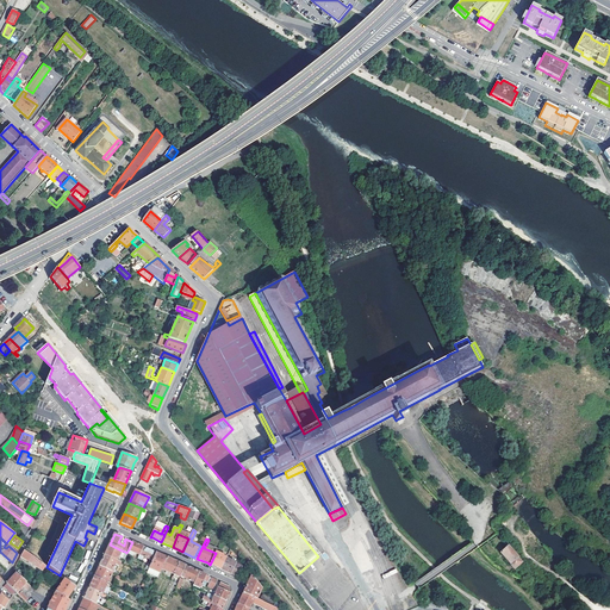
[(129,549),(139,555),(143,547),(135,542),(132,542),(129,549)]
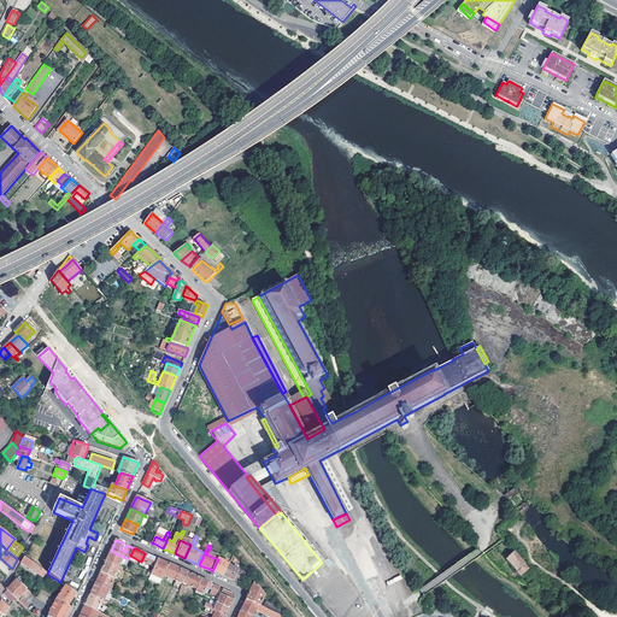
[(123,557),(111,551),(106,559),(106,562),(118,568),(123,557)]
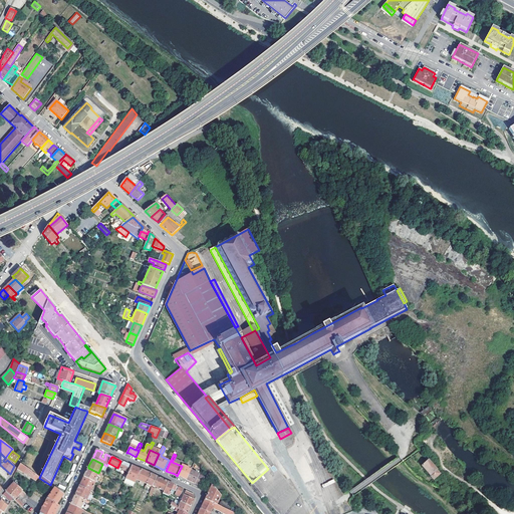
[(440,474),(428,460),(422,466),(433,480),(440,474)]
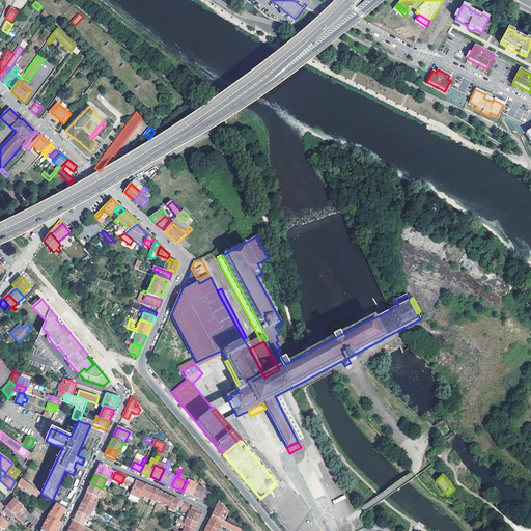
[(132,487),(131,491),(132,491),(136,481),(127,477),(124,476),(121,483),(120,485),(122,486),(123,484),(132,487)]
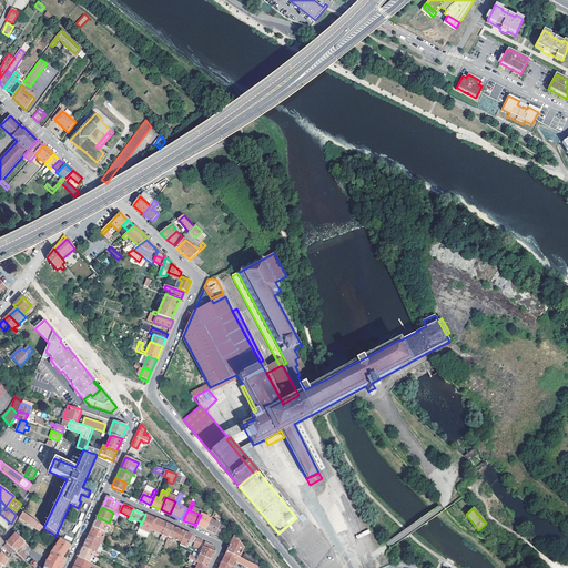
[(40,527),(41,526),(22,513),(19,518),(36,529),(39,526),(40,527)]
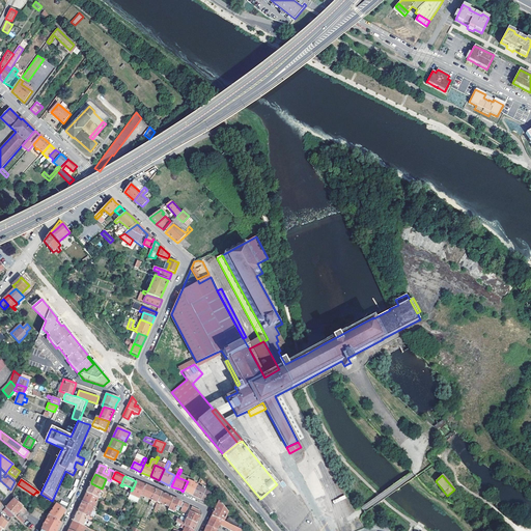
[(136,481),(132,491),(129,497),(131,498),(132,496),(138,498),(137,499),(139,500),(145,485),(140,483),(136,481)]
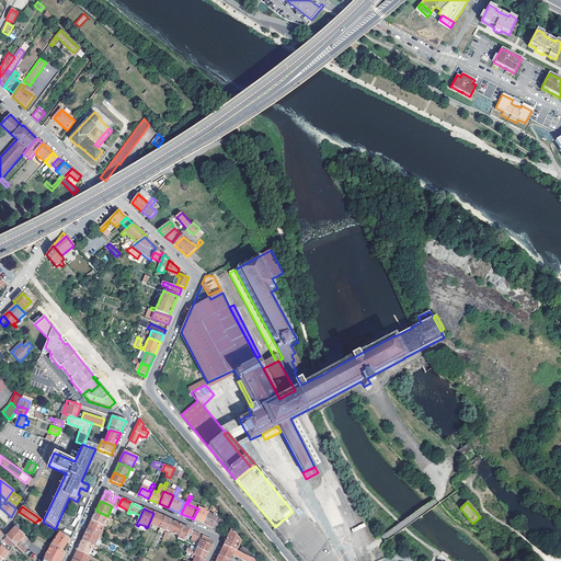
[(198,508),(193,519),(198,522),(203,524),(207,514),(208,512),(207,511),(206,512),(198,508)]
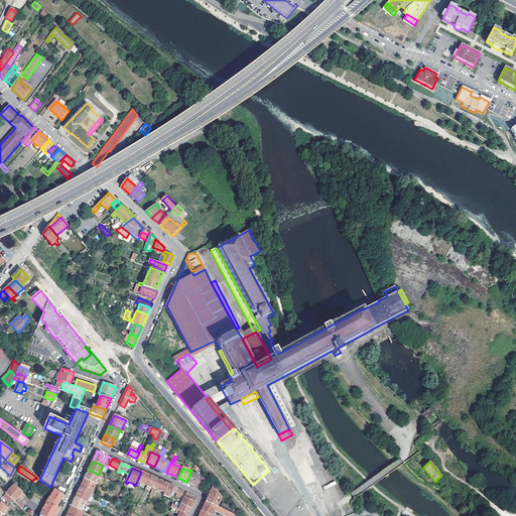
[(84,479),(95,484),(95,483),(96,481),(97,478),(101,479),(102,477),(99,475),(89,470),(85,477),(84,479)]
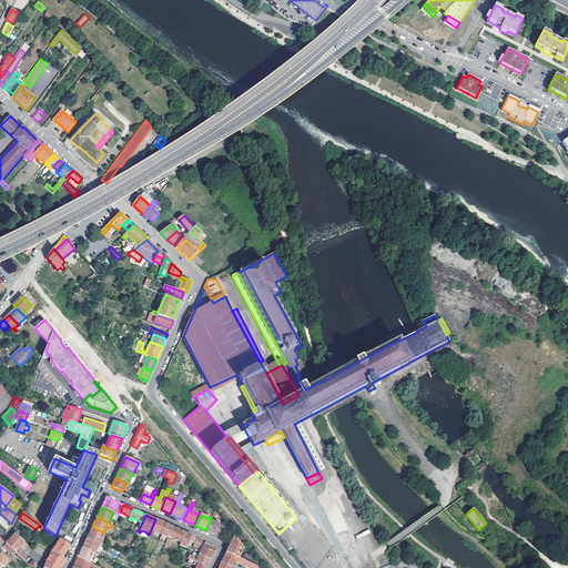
[(152,530),(162,535),(166,524),(161,521),(155,519),(149,535),(148,536),(151,538),(152,535),(151,534),(152,530)]
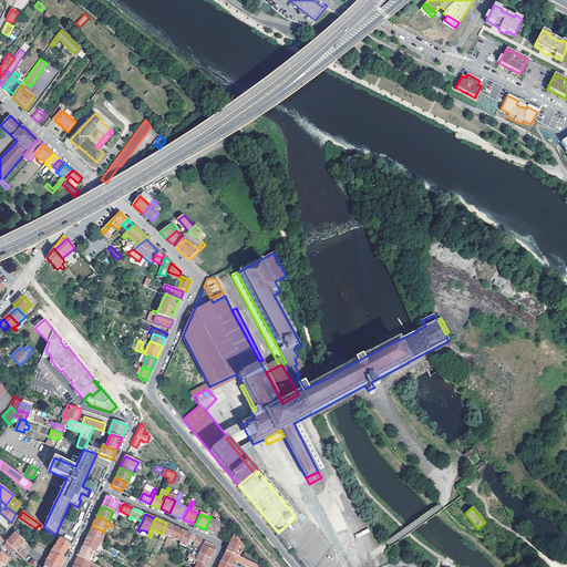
[(209,519),(205,529),(210,532),(215,534),(218,525),(219,524),(216,523),(216,522),(215,521),(215,522),(214,521),(209,519)]
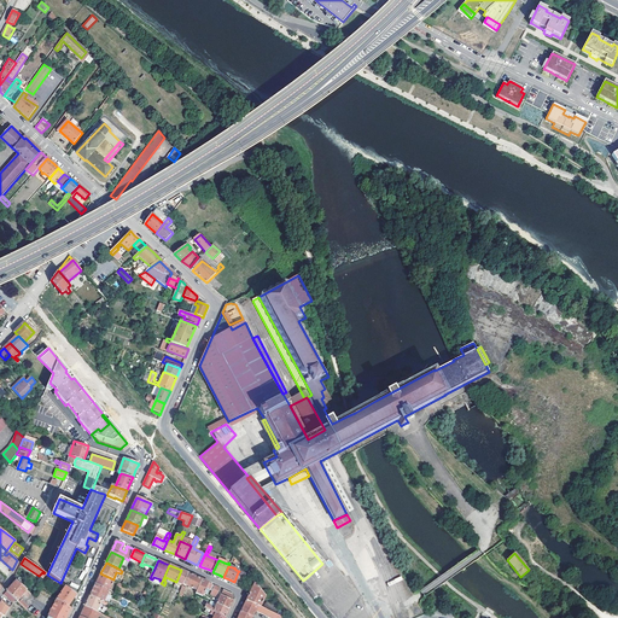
[(186,572),(181,570),(176,582),(182,586),(182,584),(188,573),(186,572)]
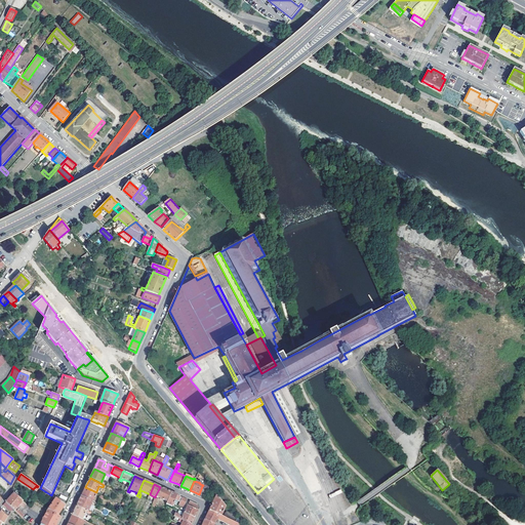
[(207,488),(202,486),(199,494),(200,494),(205,496),(208,488),(207,488)]
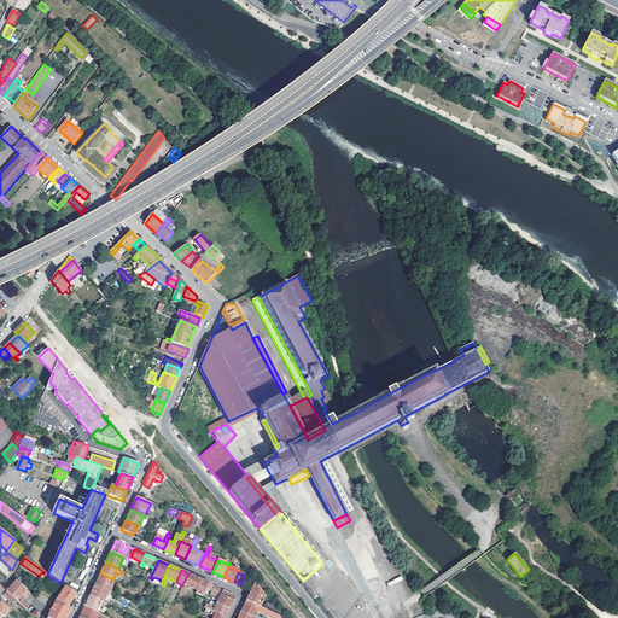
[(114,579),(100,573),(97,582),(95,584),(109,590),(114,582),(115,579),(114,579)]
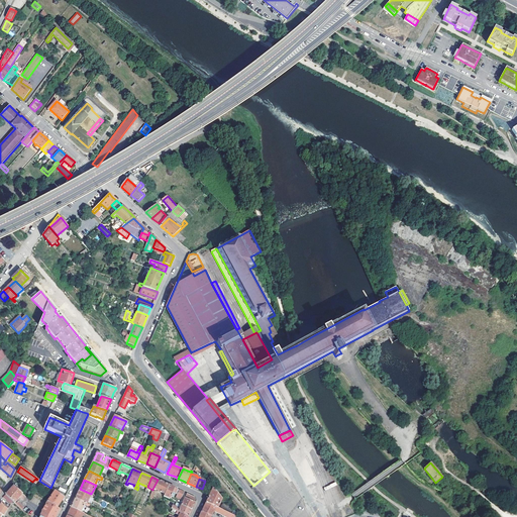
[(160,492),(165,494),(169,485),(164,482),(158,480),(152,489),(158,491),(158,492),(160,493),(160,492)]
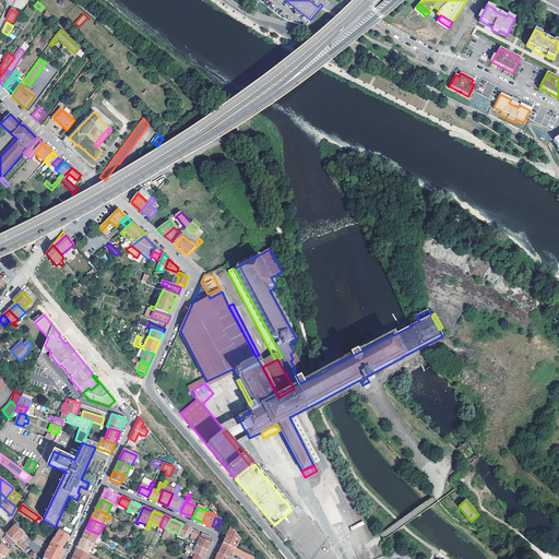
[(182,524),(178,534),(177,536),(183,539),(187,533),(189,534),(191,528),(182,524)]
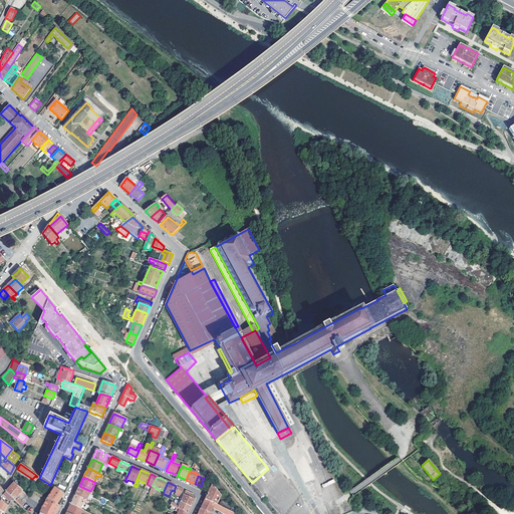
[(6,492),(15,500),(20,495),(23,497),(26,494),(14,483),(6,492)]
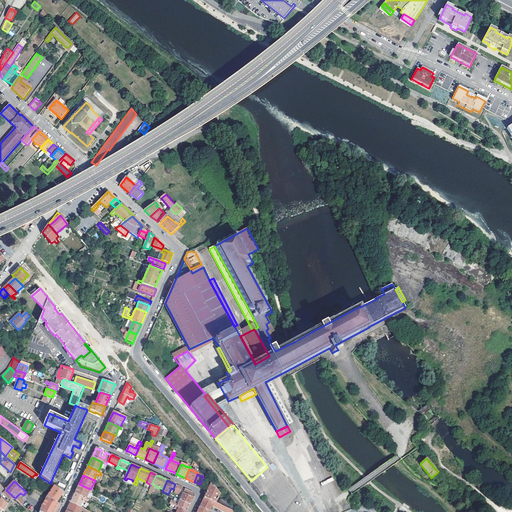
[(75,493),(86,498),(89,493),(91,494),(92,492),(93,492),(94,491),(90,489),(79,484),(76,491),(75,493)]
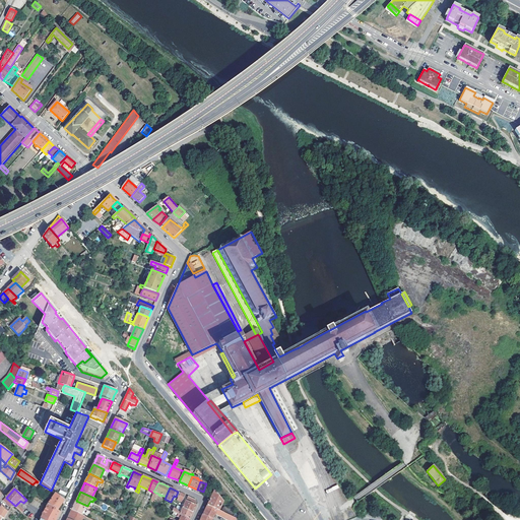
[(211,496),(207,505),(218,511),(222,502),(213,492),(211,496)]
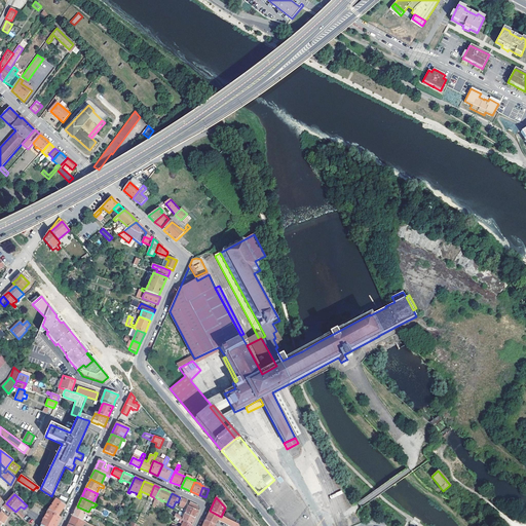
[(181,506),(179,511),(181,512),(182,513),(183,511),(188,500),(183,498),(181,503),(179,506),(181,506)]
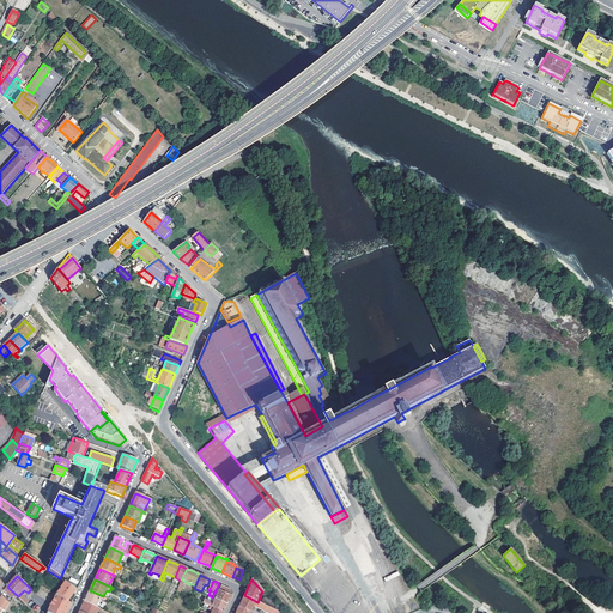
[(65,582),(62,588),(58,595),(68,602),(74,592),(76,590),(65,582)]
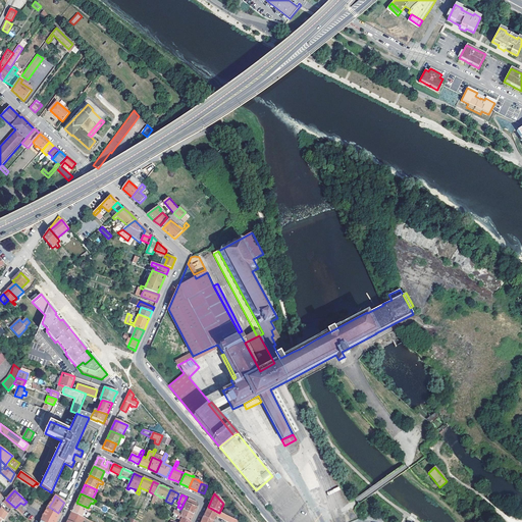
[(184,510),(194,515),(196,509),(198,505),(197,501),(189,498),(184,509),(184,510)]
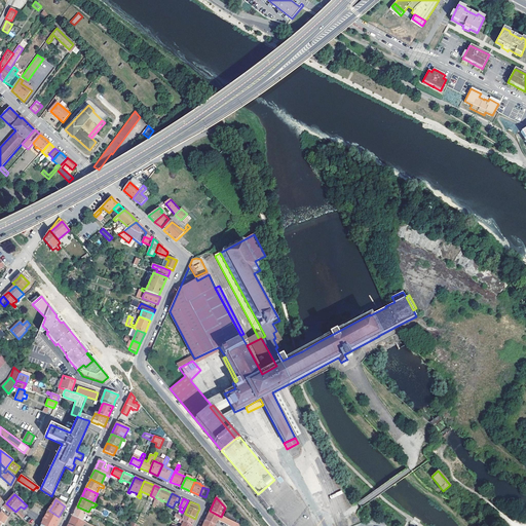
[(88,512),(77,506),(73,514),(72,516),(82,521),(85,514),(90,516),(91,514),(88,512)]
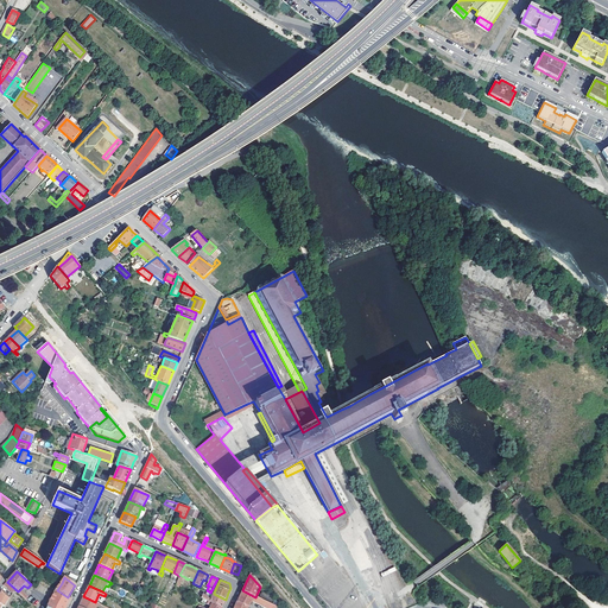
[(265,588),(259,599),(273,605),(274,603),(274,602),(276,600),(265,588)]
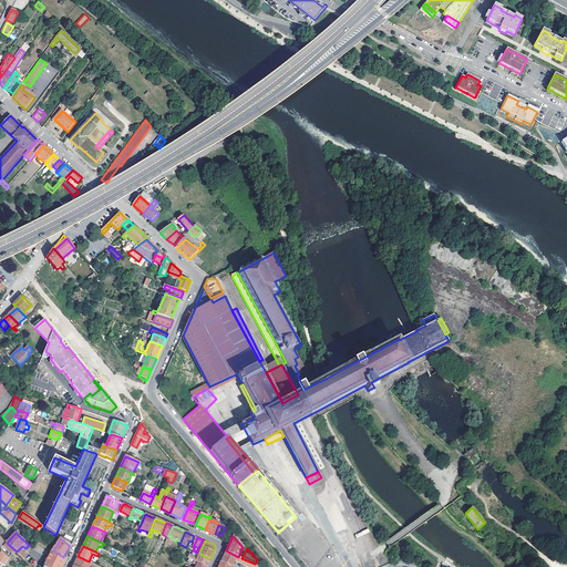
[(1,549),(0,550),(0,563),(1,564),(4,566),(10,556),(1,549)]
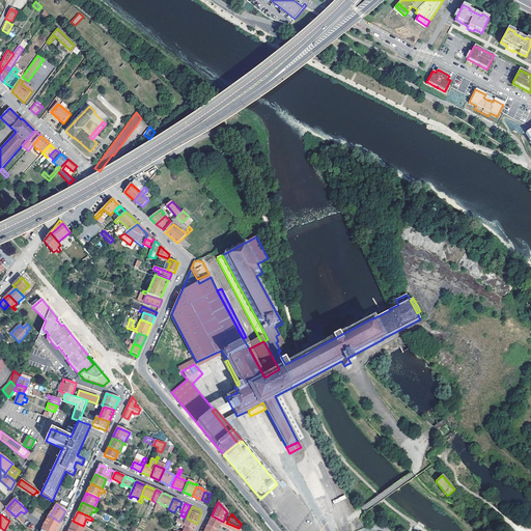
[(59,522),(50,515),(44,526),(49,530),(57,530),(60,525),(61,523),(59,522)]
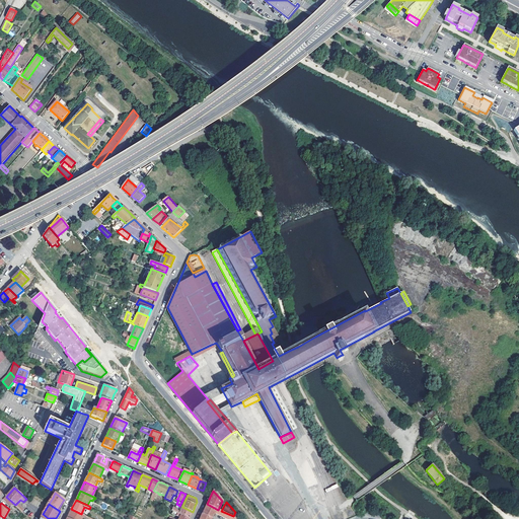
[(218,510),(207,504),(203,512),(199,518),(211,518),(214,513),(227,518),(238,518),(236,518),(233,516),(221,511),(218,510)]
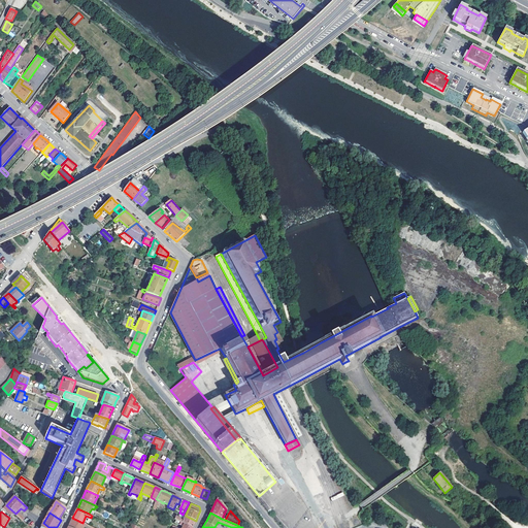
[(180,522),(192,527),(195,522),(196,521),(186,516),(183,521),(179,519),(180,518),(175,516),(174,519),(180,522)]
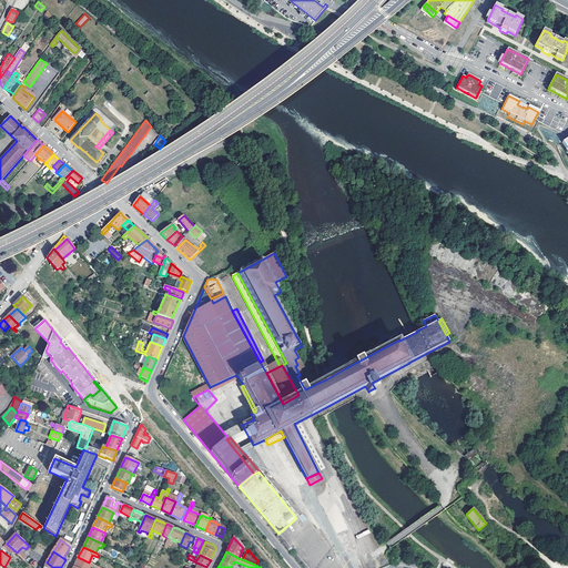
[(75,564),(73,567),(74,567),(89,567),(92,564),(89,563),(78,557),(75,564)]
